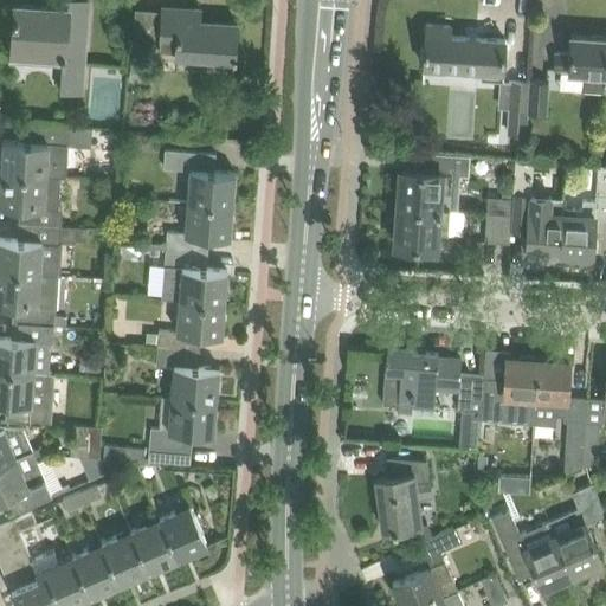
[(62,60),(83,63),(88,2),(68,0),(66,8),(64,8),(64,14),(38,12),(39,7),(15,5),(14,30),(11,28),(10,46),(13,47),(12,57),(17,57),(18,53),(59,56),(59,59),(62,59),(62,60)]
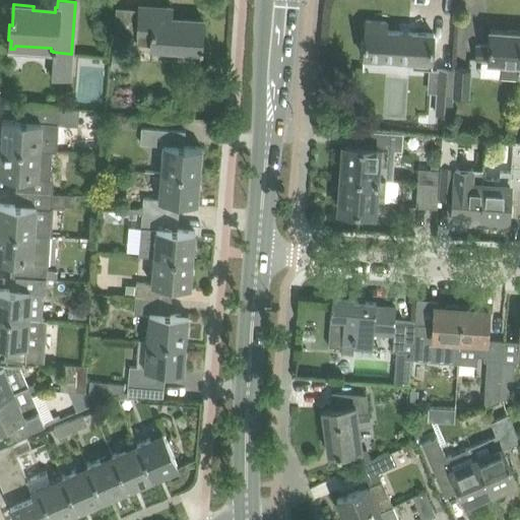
[(138,11),(136,42),(151,43),(150,47),(179,49),(178,54),(200,56),(201,50),(202,50),(203,44),(200,43),(202,20),(180,18),(180,21),(171,20),(172,8),(152,7),(152,12),(138,11)]
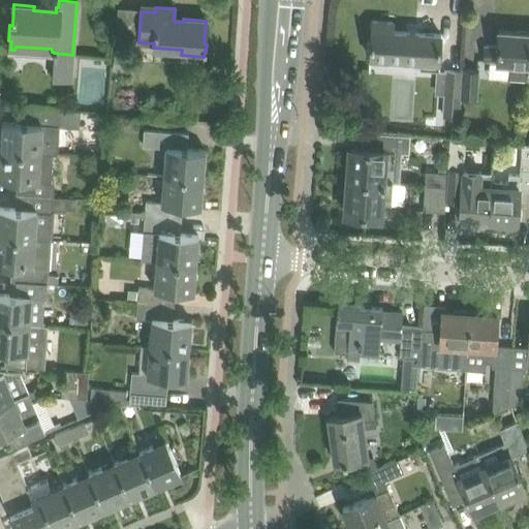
[(421,61),(419,69),(439,71),(442,34),(393,31),(394,23),(372,21),(370,57),(421,61)]
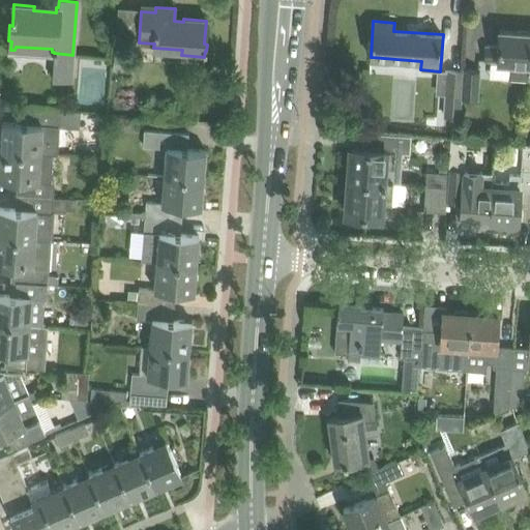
[(529,70),(529,68),(529,31),(500,29),(499,47),(486,46),(484,60),(499,61),(499,63),(510,63),(509,79),(529,80),(529,74),(529,69),(529,70)]
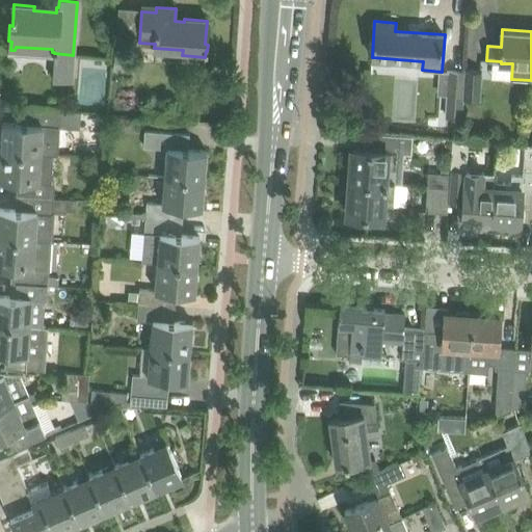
[(71,81),(72,71),(55,69),(54,80),(71,81)]
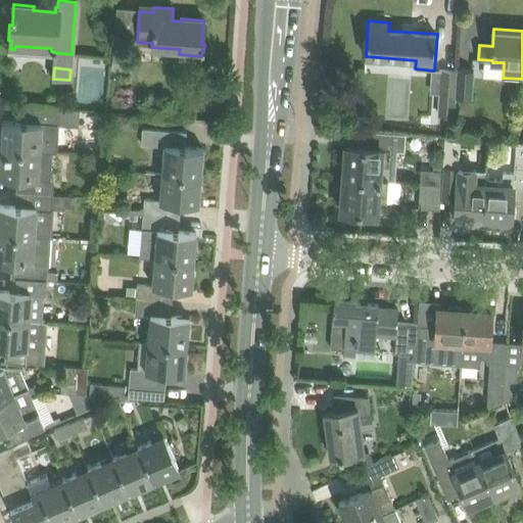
[(457,67),(457,70),(455,95),(455,97),(473,98),(475,68),(457,67)]
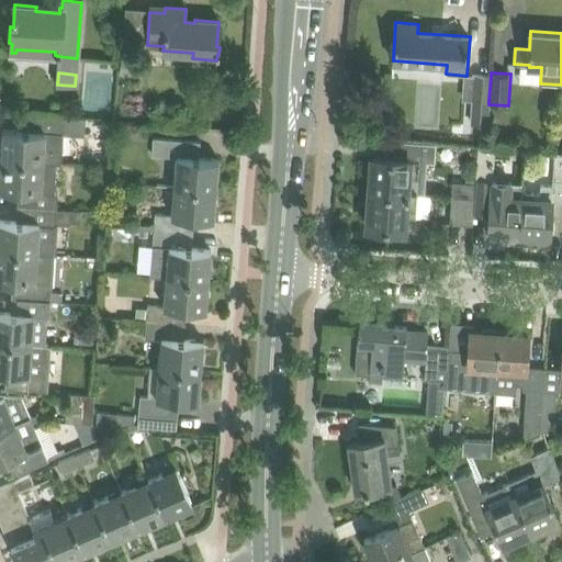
[(489,104),(491,76),(474,75),(471,125),(487,126),(489,104)]
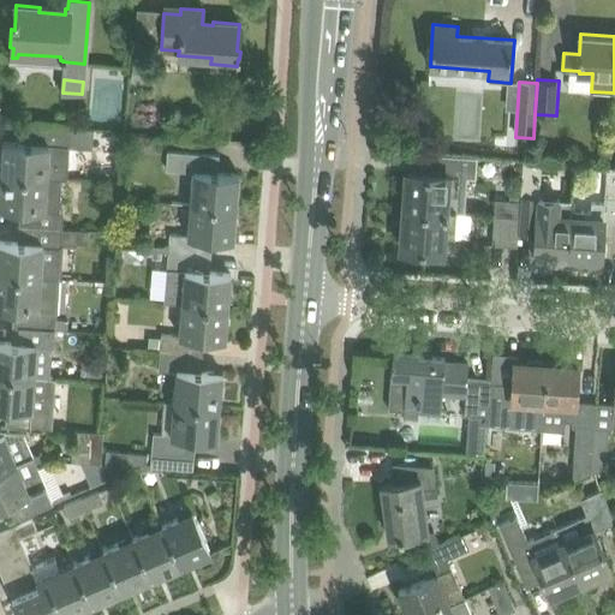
[(4,142),(1,175),(63,179),(63,178),(65,178),(67,147),(69,129),(31,126),(25,126),(25,127),(31,129),(31,143),(4,142)]
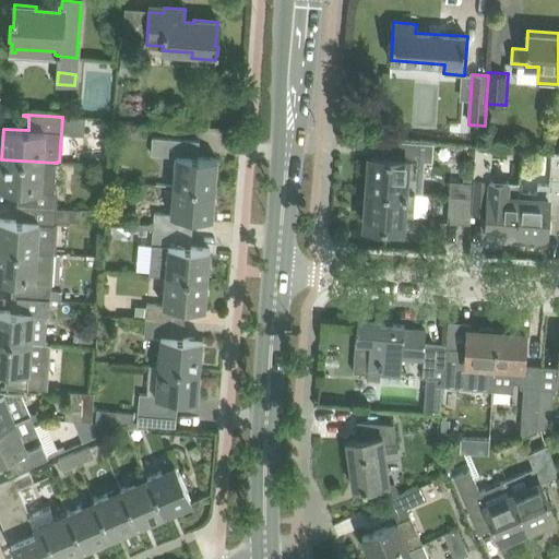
[(216,158),(192,156),(193,142),(199,143),(199,142),(193,141),(177,140),(153,138),(152,153),(158,153),(158,155),(175,156),(173,185),(214,188),(216,158)]
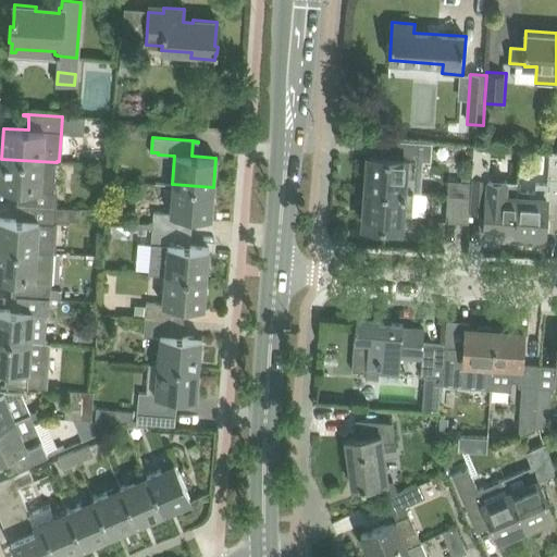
[(366,173),(364,189),(367,189),(367,190),(413,194),(419,194),(420,176),(413,176),(415,162),(415,159),(421,159),(429,160),(431,143),(417,141),(393,139),(392,157),(369,156),(368,173),(366,173)]
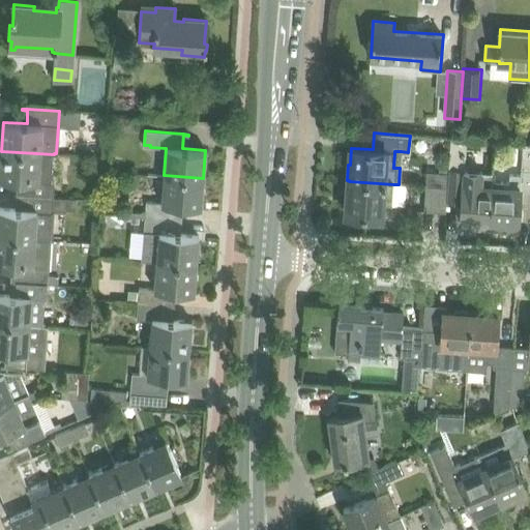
[(52,181),(54,154),(1,151),(0,164),(0,179),(23,181),(22,196),(53,197),(54,182),(52,181)]
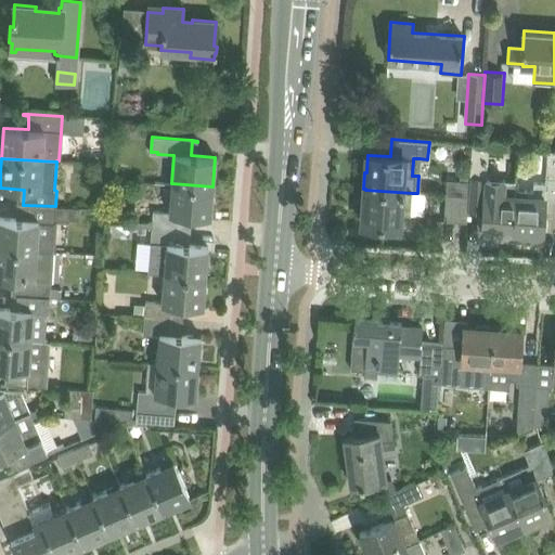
[(513,234),(516,195),(515,195),(516,181),(470,178),(468,209),(483,210),(482,232),(487,233),(486,237),(503,239),(503,234),(513,234)]
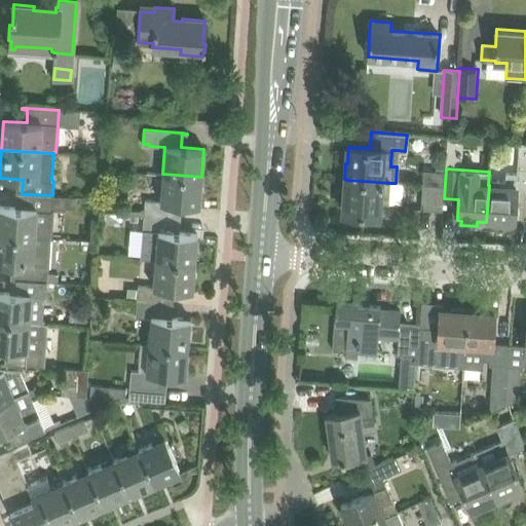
[(445,186),(446,171),(424,170),(423,185),(445,186)]
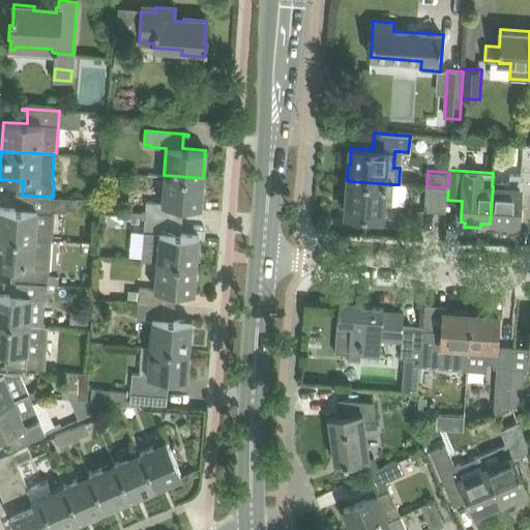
[(493,180),(490,224),(499,225),(499,229),(513,230),(513,226),(519,226),(521,190),(522,175),(510,174),(509,182),(493,180)]
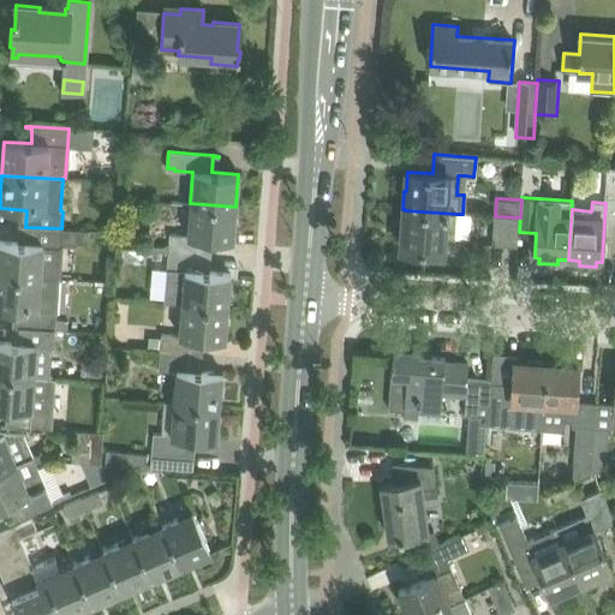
[(232,242),(236,207),(190,203),(187,236),(169,234),(168,252),(204,255),(206,239),(232,242)]
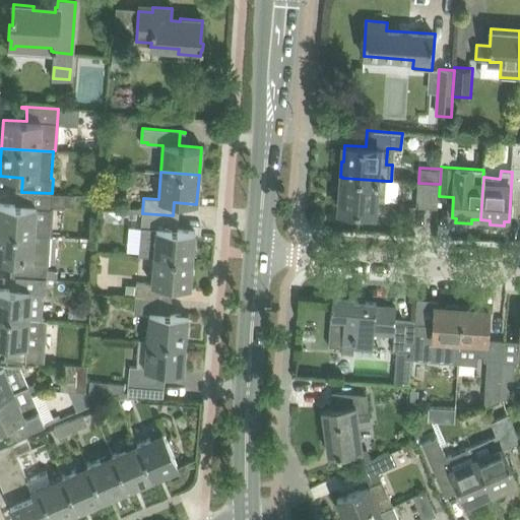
[(384,213),(386,181),(342,178),(340,210),(342,210),(342,212),(353,213),(354,211),(384,213)]
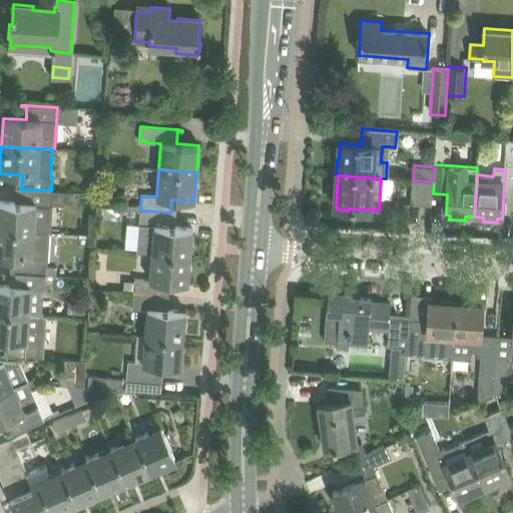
[(434,181),(413,180),(411,204),(432,205),(434,181)]
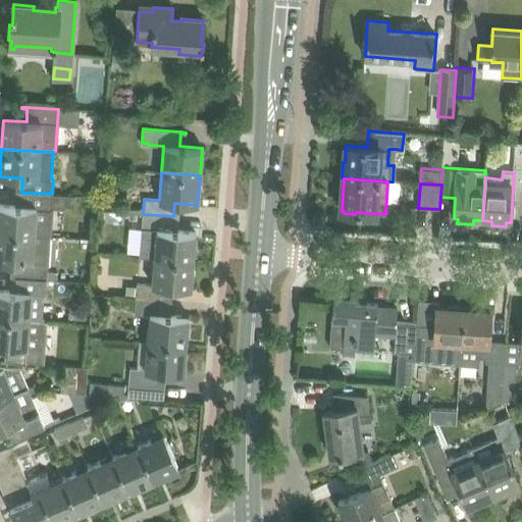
[(52,207),(52,194),(21,193),(20,206),(0,205),(0,232),(35,236),(35,235),(50,237),(52,207)]
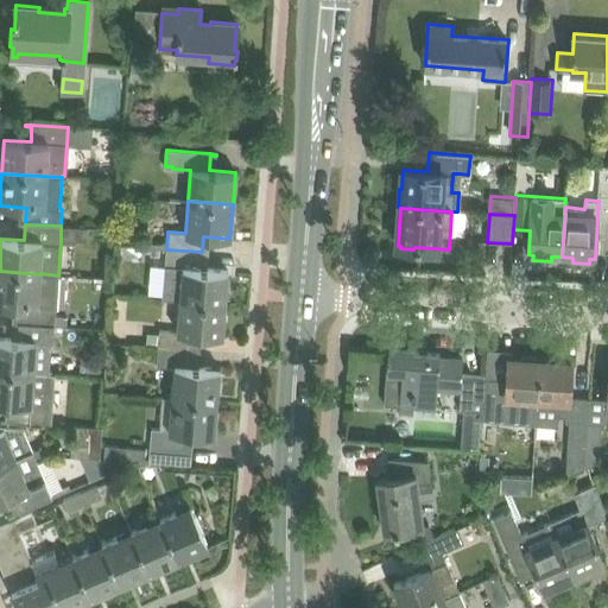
[(165,267),(162,299),(179,301),(225,304),(228,271),(201,268),(202,252),(166,249),(165,267)]
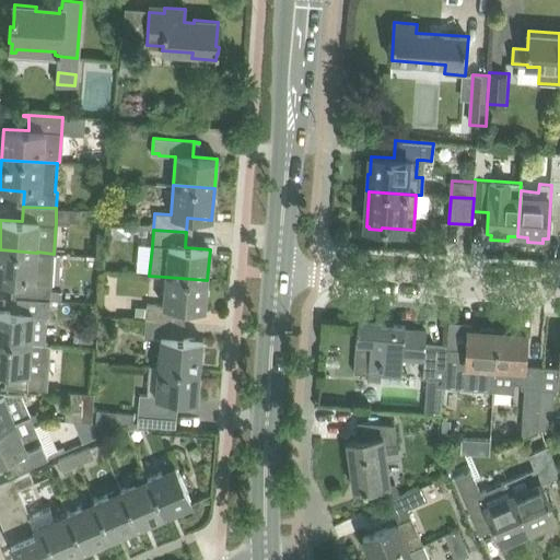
[(37,253),(0,249),(0,281),(18,282),(16,298),(50,300),(54,254),(37,252),(37,253)]
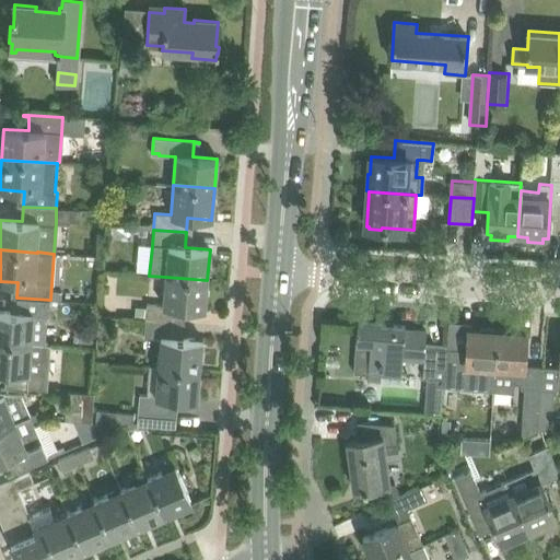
[(205,310),(207,280),(165,277),(163,305),(147,303),(146,319),(179,323),(181,307),(205,310)]
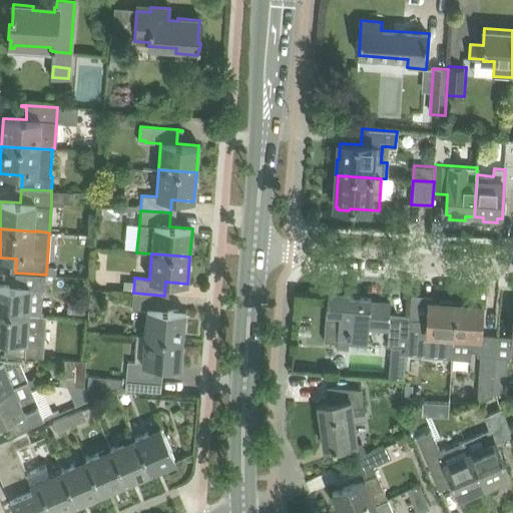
[(42,290),(45,290),(46,275),(15,273),(15,286),(0,285),(0,313),(29,315),(29,314),(41,315),(42,290)]
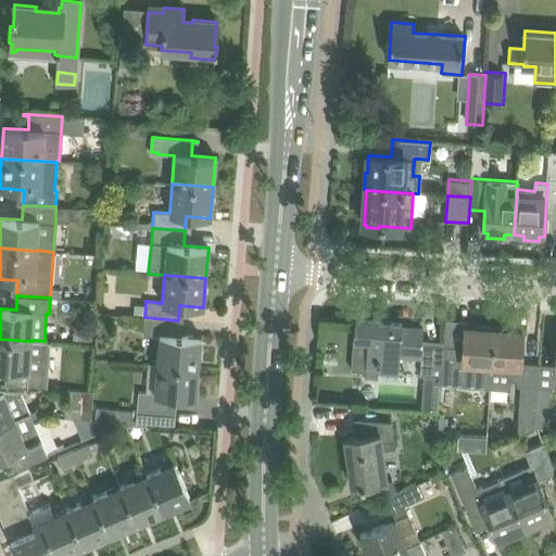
[(176,336),(178,320),(144,317),(143,335),(159,336),(156,364),(198,368),(201,338),(176,336)]
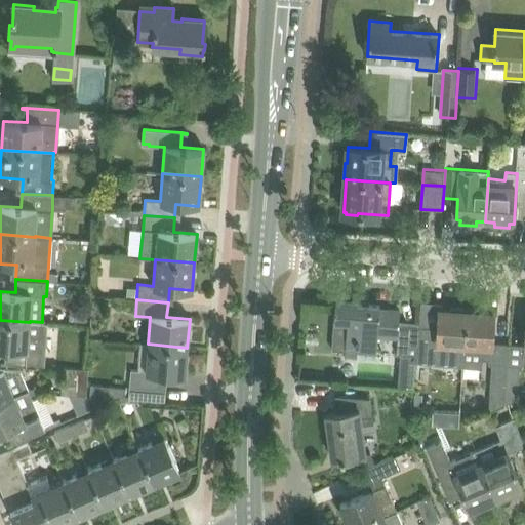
[(398,338),(399,325),(398,325),(399,311),(379,309),(380,305),(335,301),(332,349),(346,350),(345,358),(357,359),(357,352),(377,353),(378,336),(398,338)]
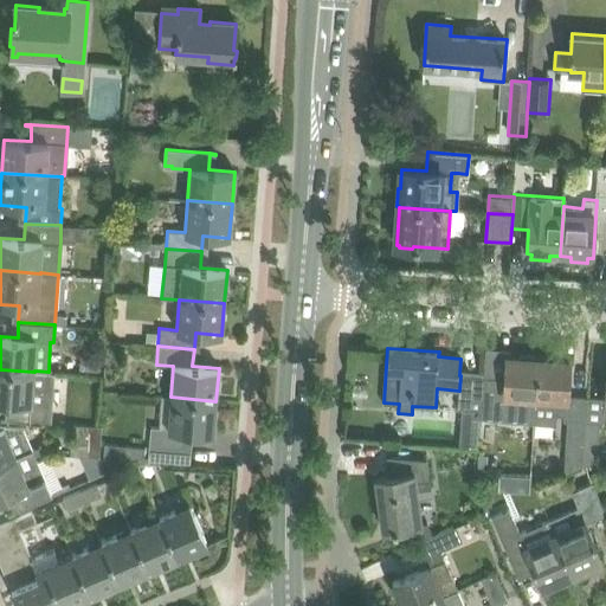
[(535,421),(539,356),(519,355),(519,359),(505,358),(504,379),(484,376),(482,410),(481,417),(535,421)]
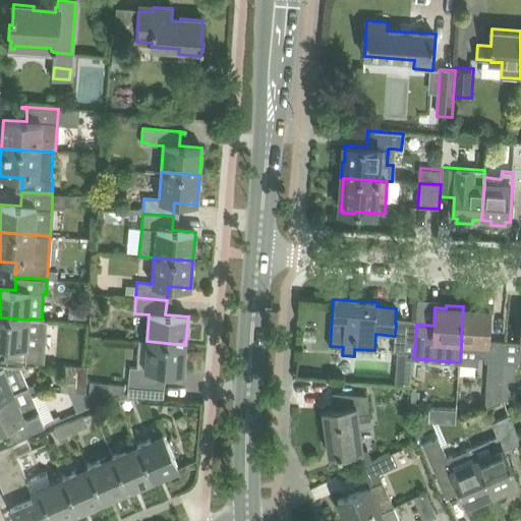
[(479,307),(463,306),(460,362),(478,363),(478,355),(486,356),(490,310),(478,309),(479,307)]
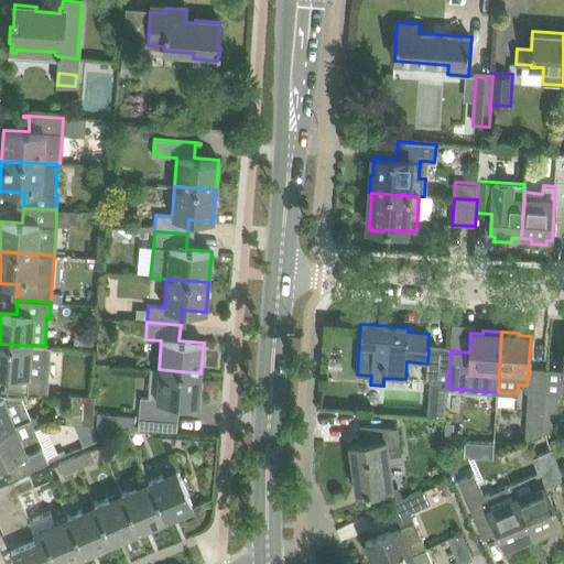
[(0,375),(12,377),(11,390),(6,390),(4,391),(45,393),(49,346),(45,346),(32,345),(32,346),(0,344),(0,375)]
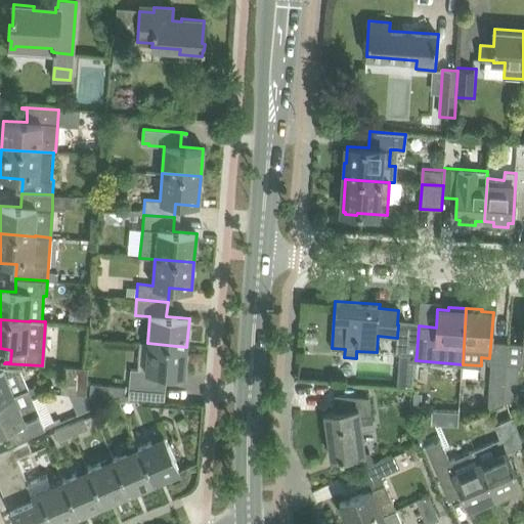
[(397,338),(396,353),(399,353),(417,354),(419,325),(398,324),(397,338)]
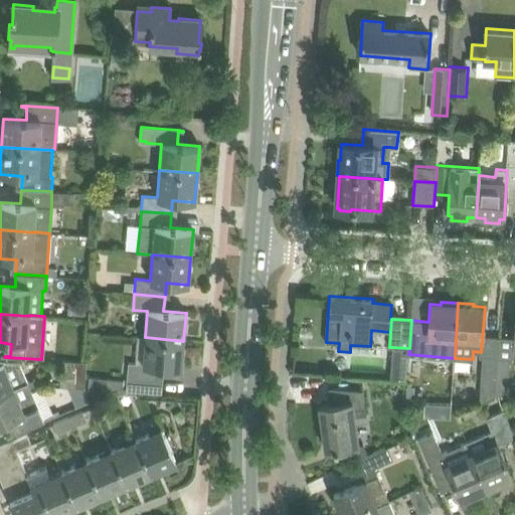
[(181,368),(183,341),(145,337),(143,364),(129,363),(127,377),(158,380),(159,367),(181,368)]
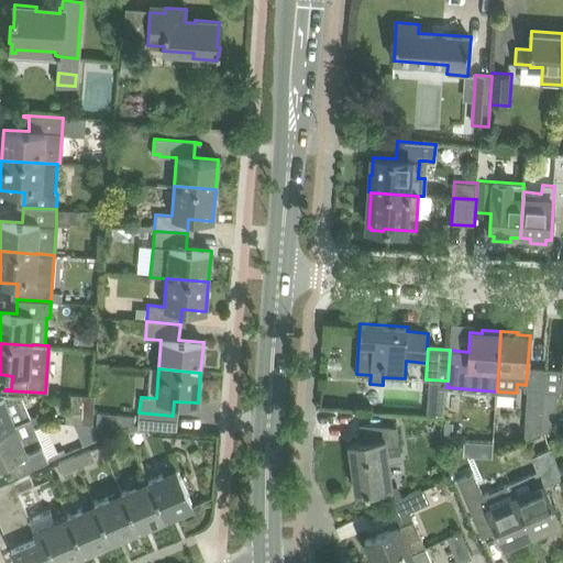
[(526,430),(525,440),(541,433),(543,392),(528,390),(526,430)]
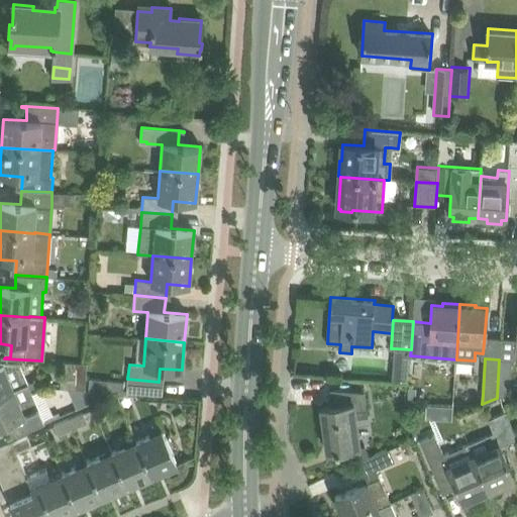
[(499,359),(497,398),(501,396),(503,397),(510,397),(512,360),(499,359)]
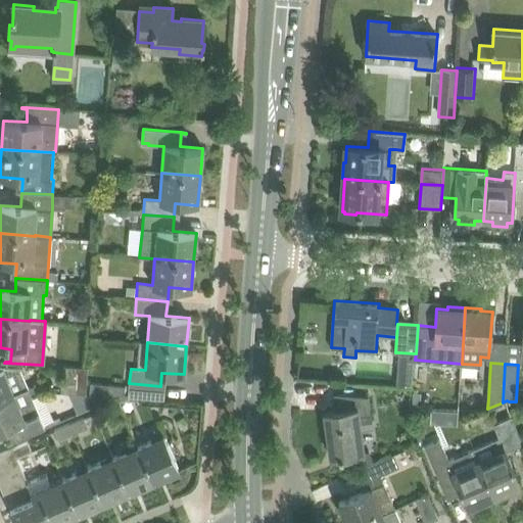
[(0,399),(29,388),(20,369),(6,367),(0,366),(0,399)]
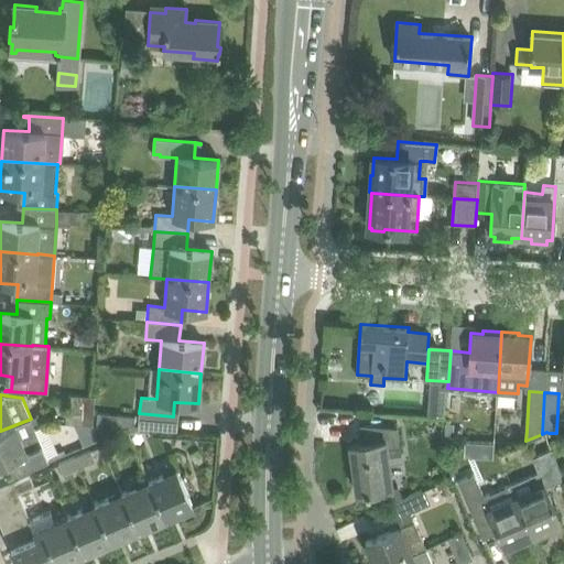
[(73,396),(72,414),(83,415),(83,424),(94,424),(95,397),(73,396)]
